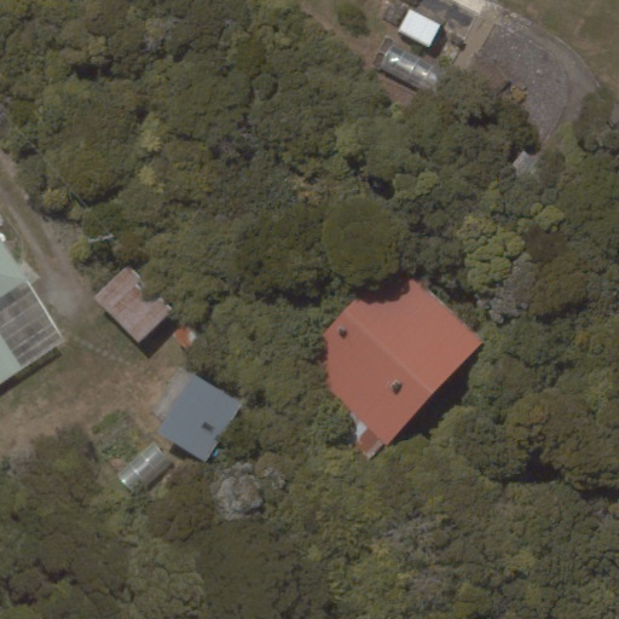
[(410,7),(398,32),(428,47),(441,24),(410,7)]
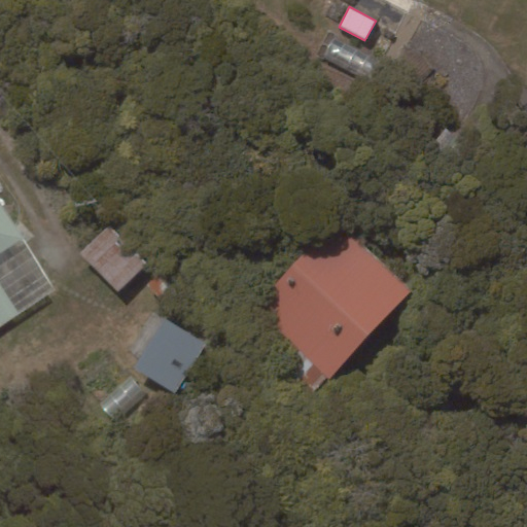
[(334,37),(323,58),(370,82),(381,62),(334,37)]
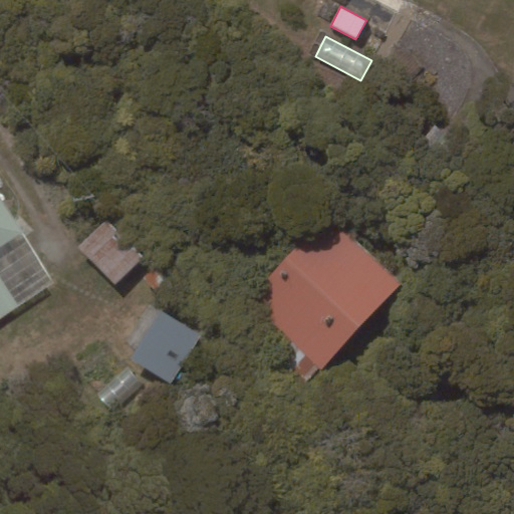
[(0,319),(57,283),(0,195),(0,319)]
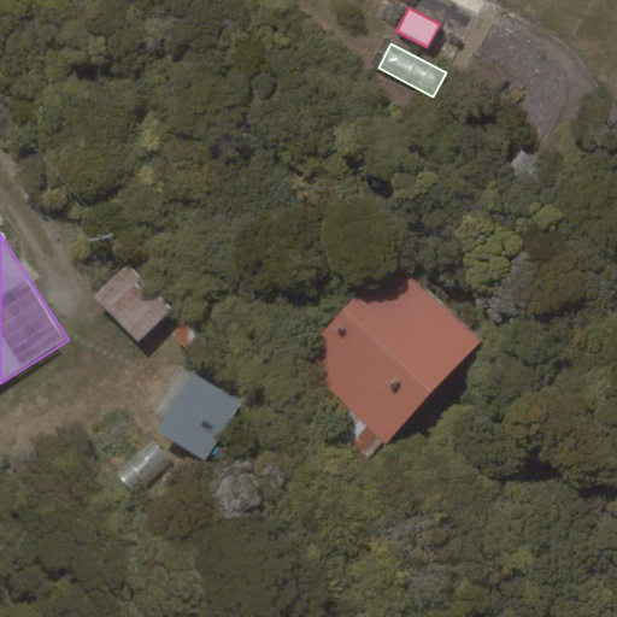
[(383,442),(386,444),(483,339),(393,254),(295,359),(350,410),(335,427),(369,458),(383,442)]
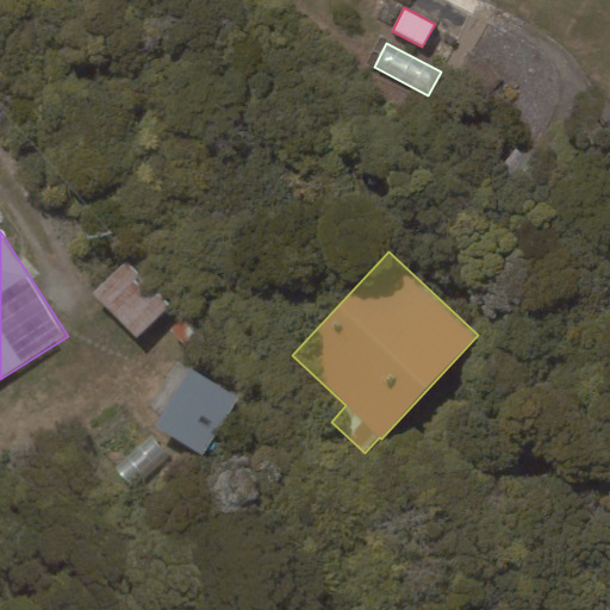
[(125,260),(92,293),(137,340),(170,306),(125,260)]
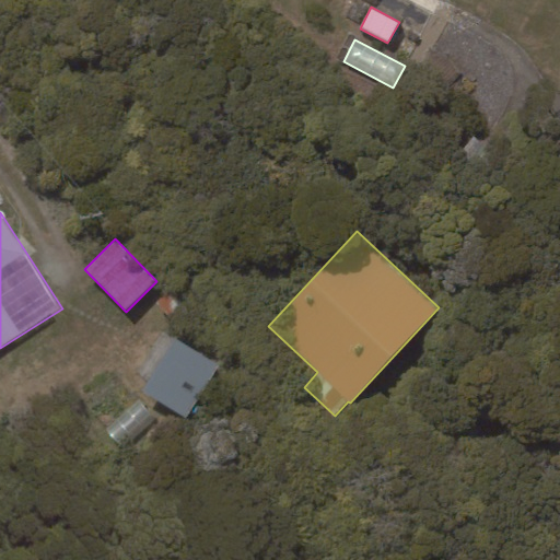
[(141,391),(186,419),(220,365),(174,337),(141,391)]
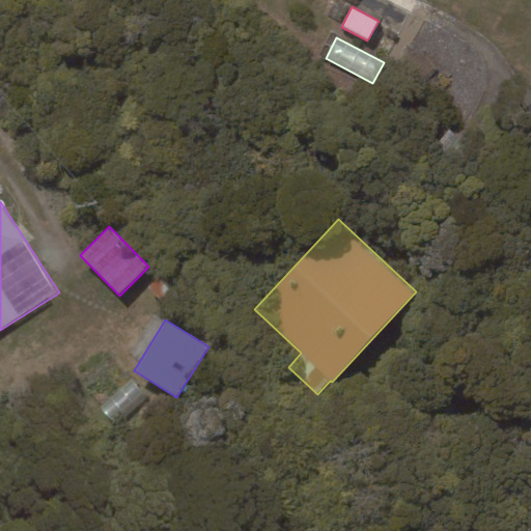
[(147,398),(132,380),(100,407),(115,425),(147,398)]
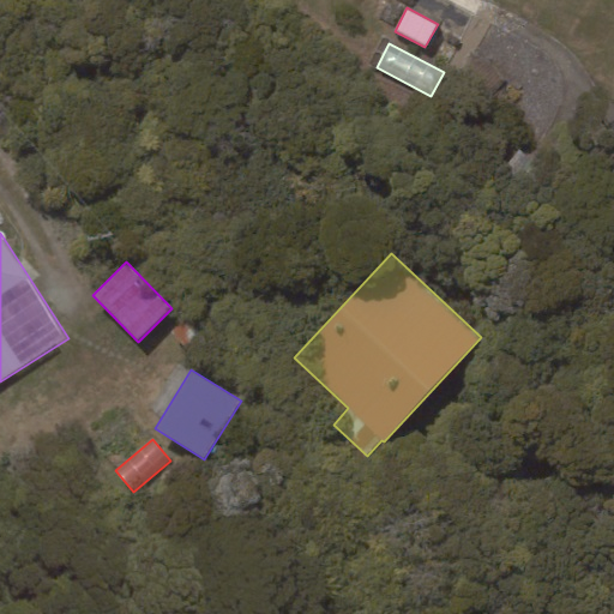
All buildings are outlined.
